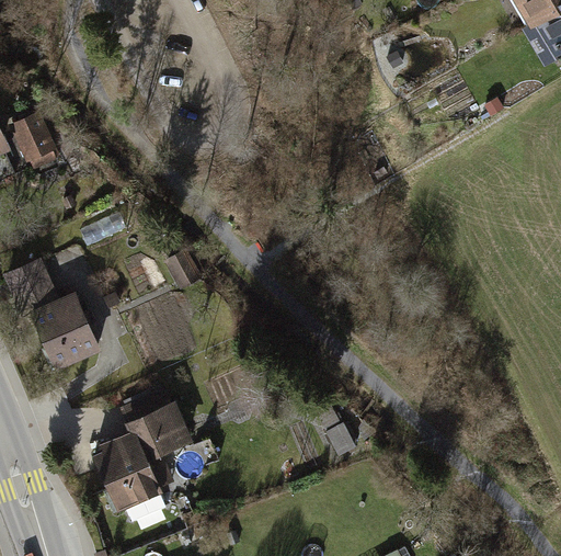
[(560,0),(513,0),(530,30),(540,24),(559,58),(560,56),(560,0)]
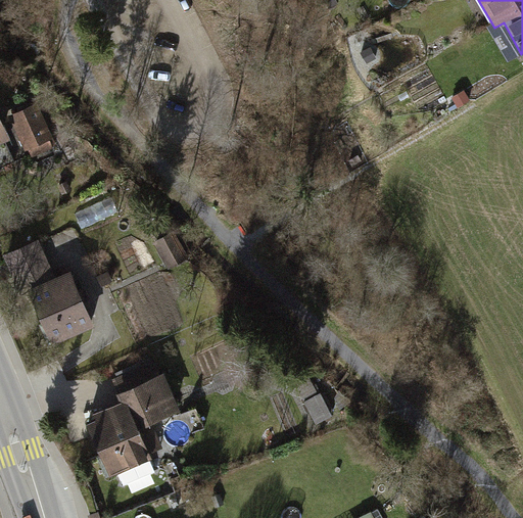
[(55,147),(37,106),(1,124),(8,140),(19,163),(55,147)]
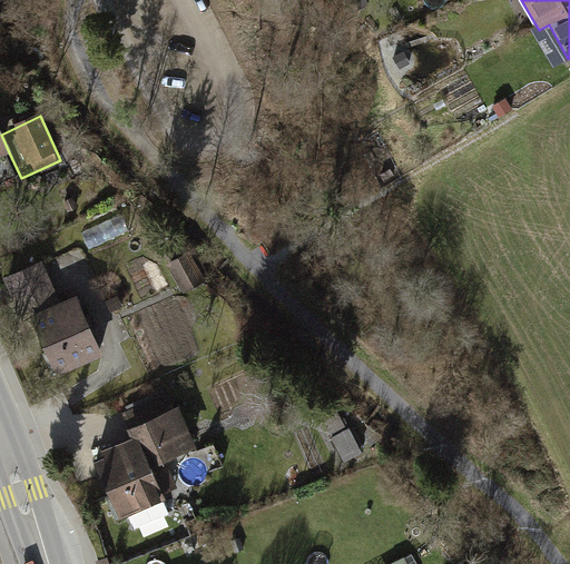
[(1,135),(0,132),(0,157),(9,152),(1,135)]
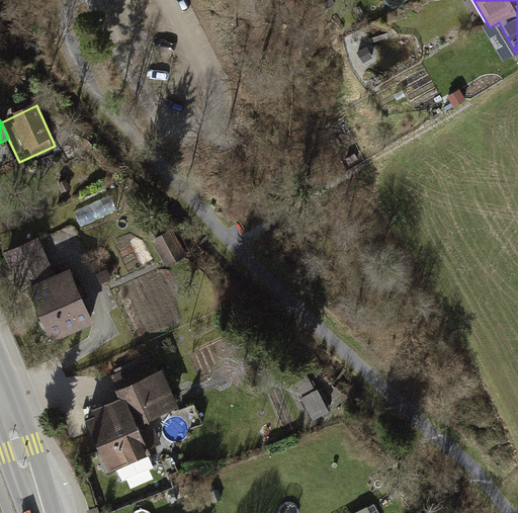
[(173,236),(155,245),(168,269),(186,259),(173,236)]
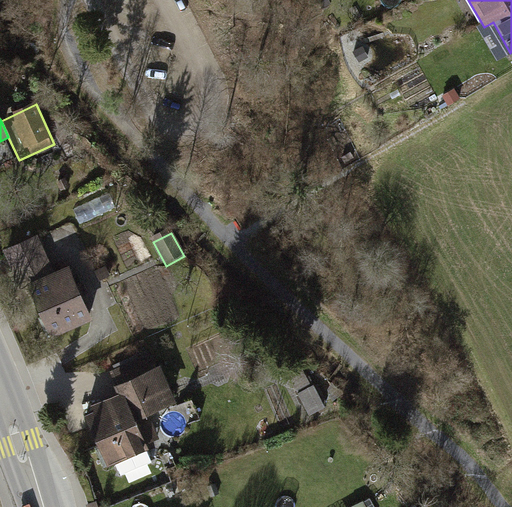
[(95,323),(69,265),(54,272),(39,238),(2,254),(24,303),(35,298),(54,341),(95,323)]
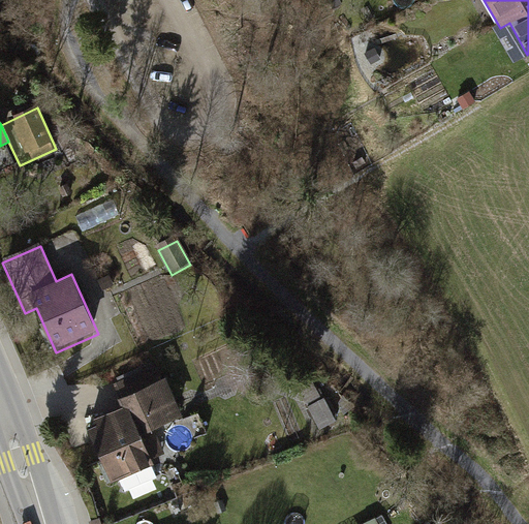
[(86,423),(111,483),(153,465),(141,435),(182,419),(164,377),(114,399),(118,409),(86,423)]
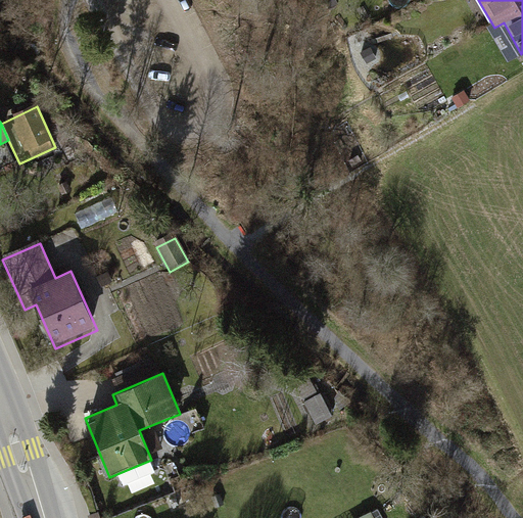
[(304,409),(315,430),(333,422),(322,399),(304,409)]
